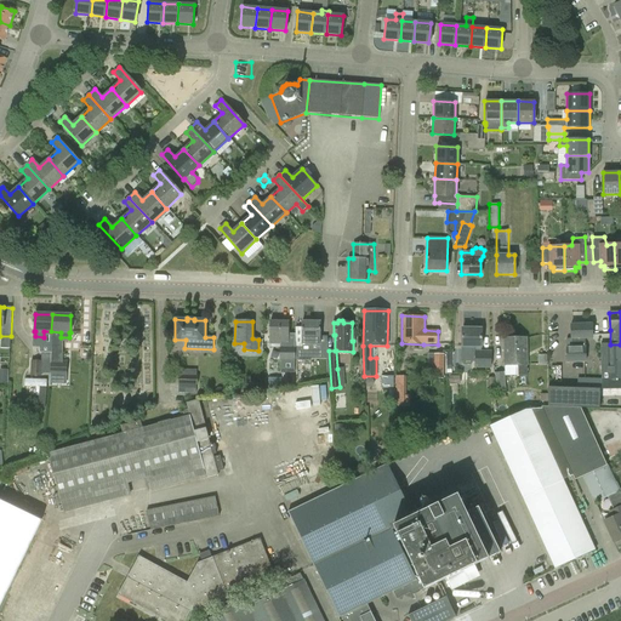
[(269,335),(269,345),(279,345),(279,346),(279,362),(280,362),(280,369),(295,370),(295,346),(295,334),(289,334),(289,323),(269,322),(269,335)]
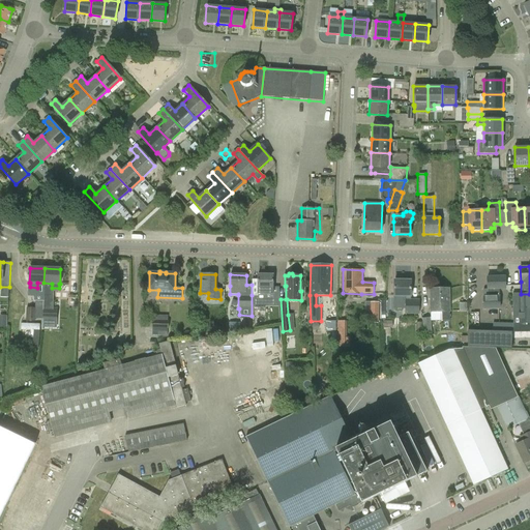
[(258,288),(258,294),(265,294),(265,303),(280,303),(278,288),(273,288),(273,274),(258,274),(258,288)]
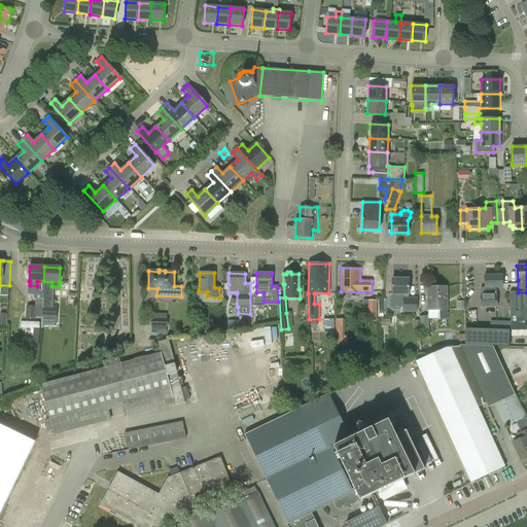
[(496,308),(496,287),(502,287),(502,276),(484,276),(485,287),(485,294),(480,294),(481,309),(496,308)]
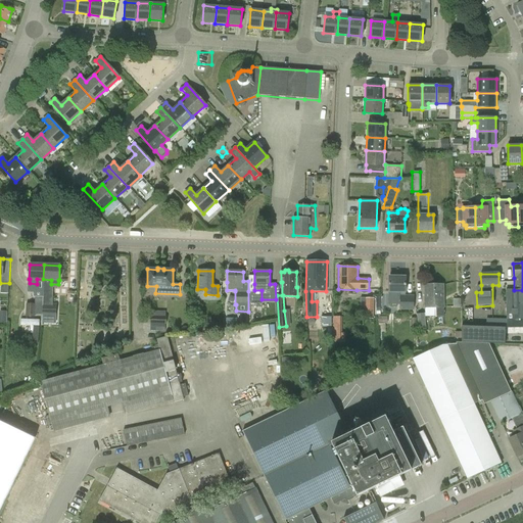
[(389,292),(399,292),(399,310),(414,311),(415,295),(406,295),(406,277),(389,277),(389,292)]
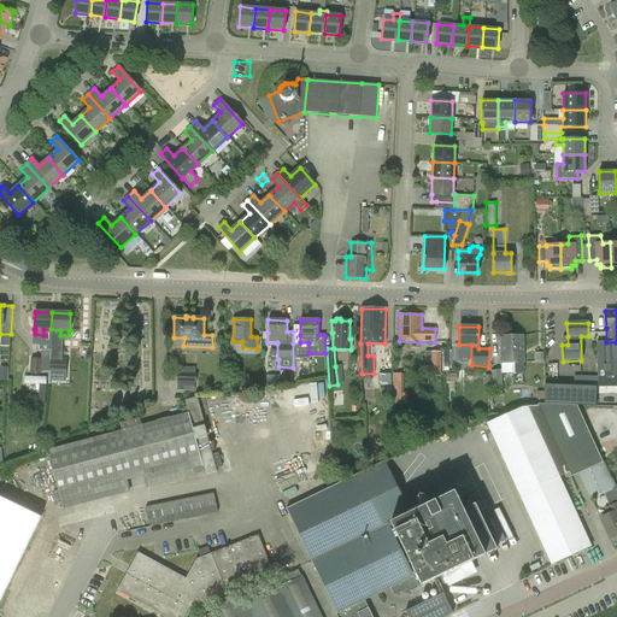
[(500,363),(515,363),(515,372),(524,372),(523,336),(500,336),(500,363)]
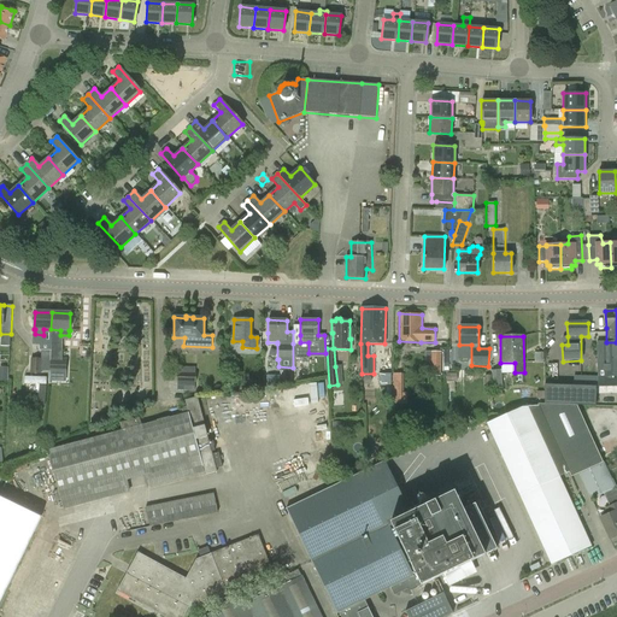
[(41,371),(50,371),(51,344),(42,344),(41,359),(31,358),(30,374),(41,374),(41,371)]
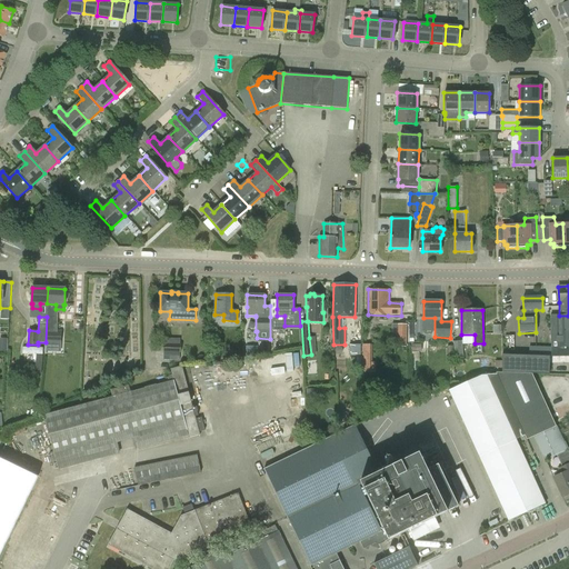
[(57,318),(47,317),(46,342),(61,343),(61,331),(56,331),(57,318)]
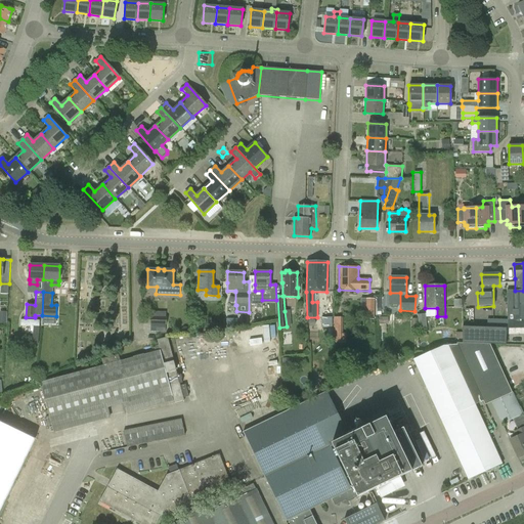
[(375,299),(365,299),(365,319),(374,319),(375,299)]
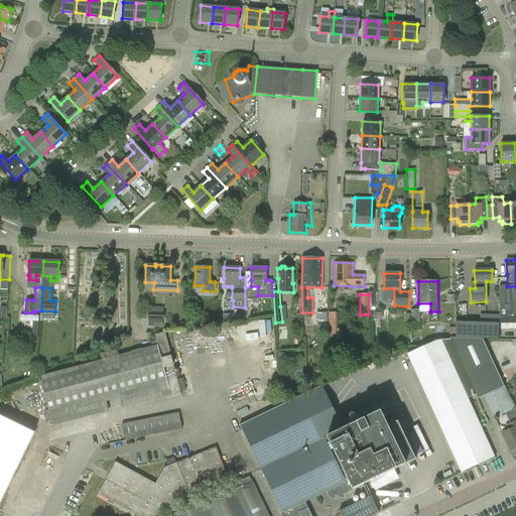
[(148,327),(163,327),(163,307),(149,306),(148,327)]
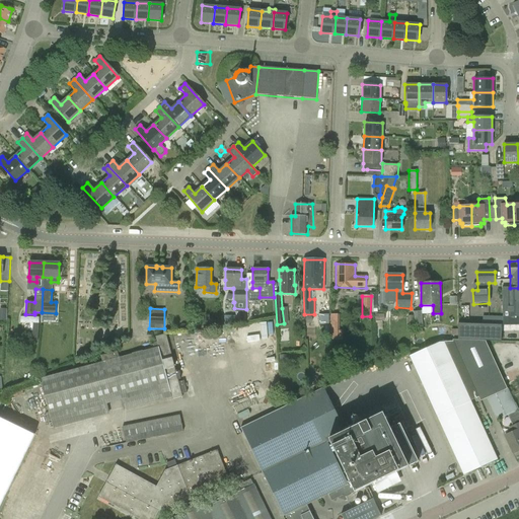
[(421,311),(414,311),(415,326),(429,325),(428,318),(422,319),(421,311)]
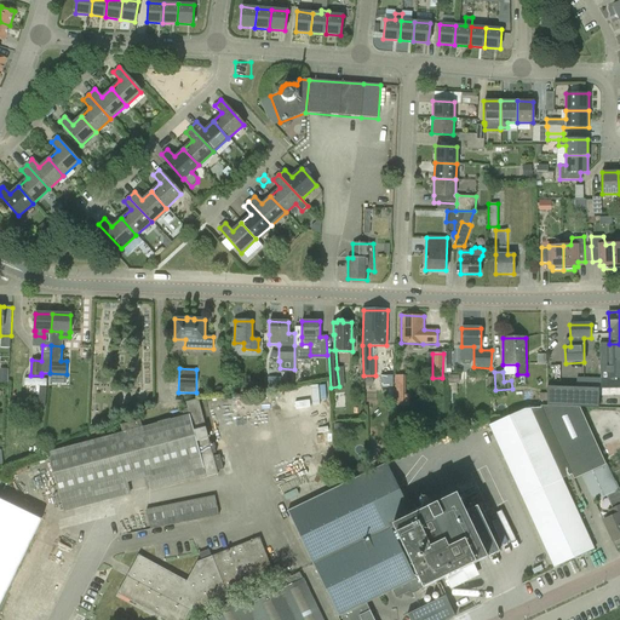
[(396,375),(395,406),(408,406),(408,395),(405,395),(406,375),(396,375)]
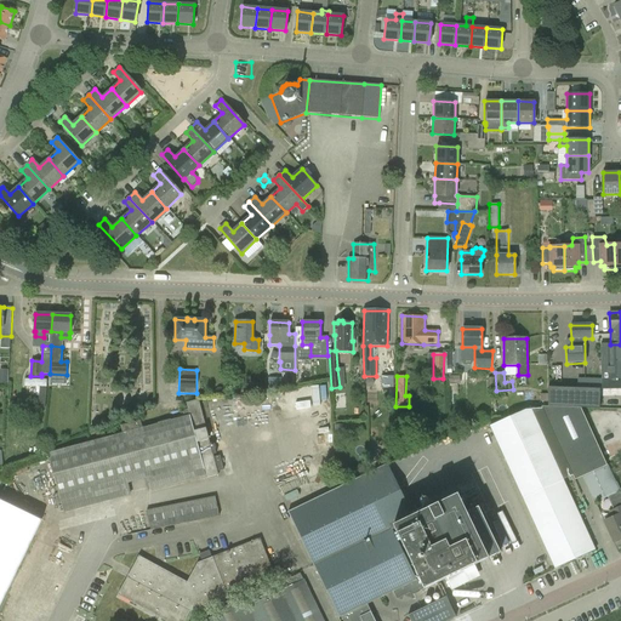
[(599,409),(600,389),(548,388),(547,406),(599,409)]
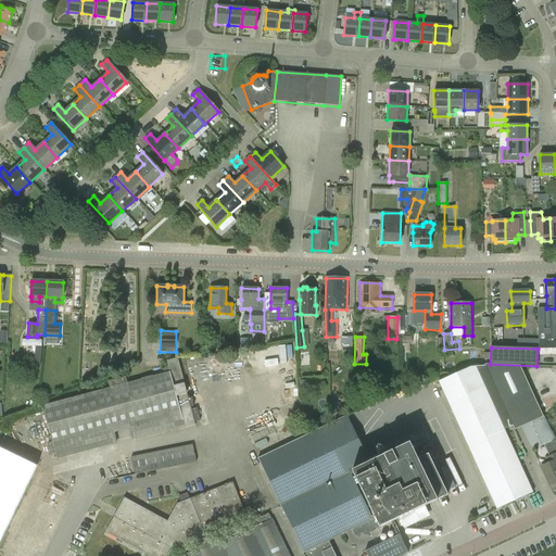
[(133,439),(184,425),(185,427),(196,425),(194,421),(201,420),(198,407),(191,409),(190,406),(193,406),(193,403),(200,402),(199,397),(192,399),(191,396),(188,397),(185,383),(184,378),(194,377),(193,357),(178,358),(178,357),(166,361),(168,366),(164,367),(165,371),(169,370),(171,371),(42,406),(57,458),(116,443),(113,428),(129,424),(133,439)]
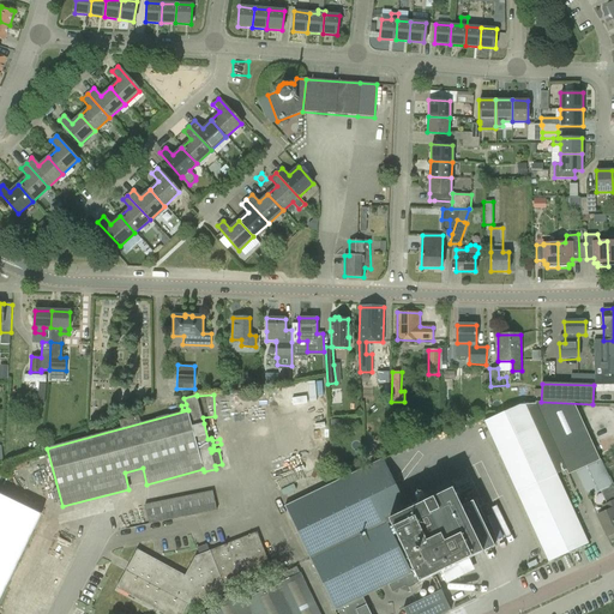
[(588,497),(601,491),(607,504),(601,506),(605,512),(597,516),(607,536),(613,533),(613,491),(612,485),(601,461),(600,461),(573,403),(535,402),(569,475),(576,471),(588,497)]
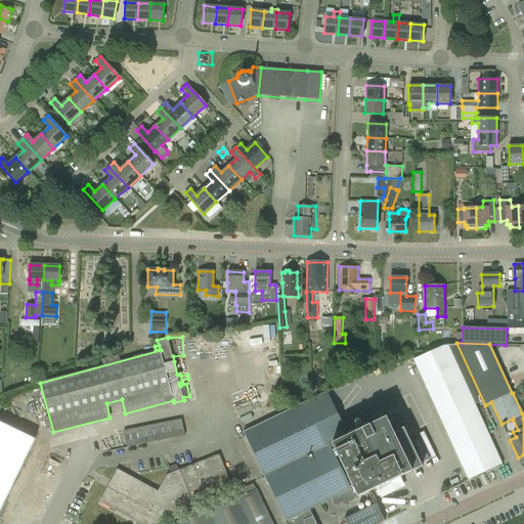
[(468,479),(503,464),(447,345),(442,345),(411,359),(468,479)]
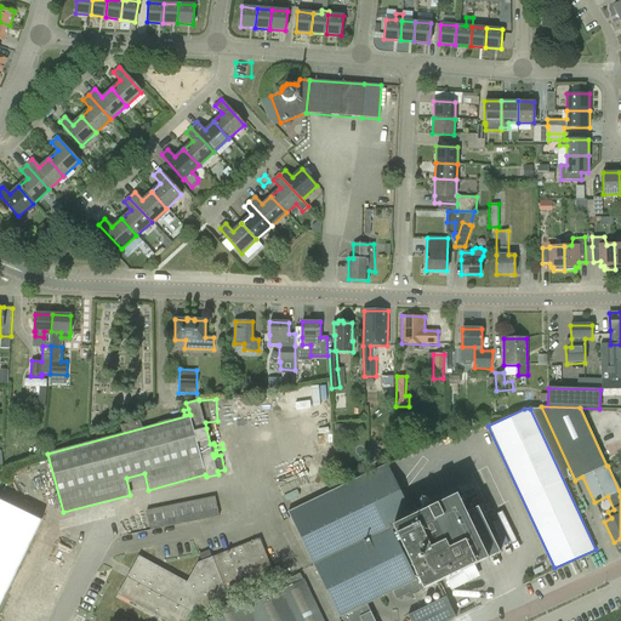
[(142,427),(141,421),(121,426),(123,433),(142,427)]
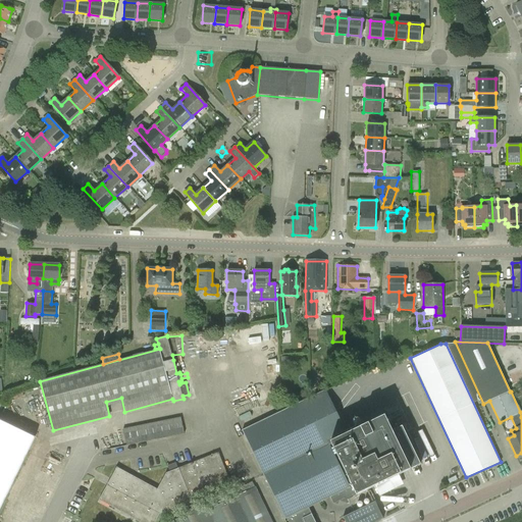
[(333,504),(345,499),(348,500),(411,469),(420,465),(402,426),(393,431),(384,416),(347,433),(326,389),(242,430),(285,521),(314,521),(308,508),(330,498),(333,504)]
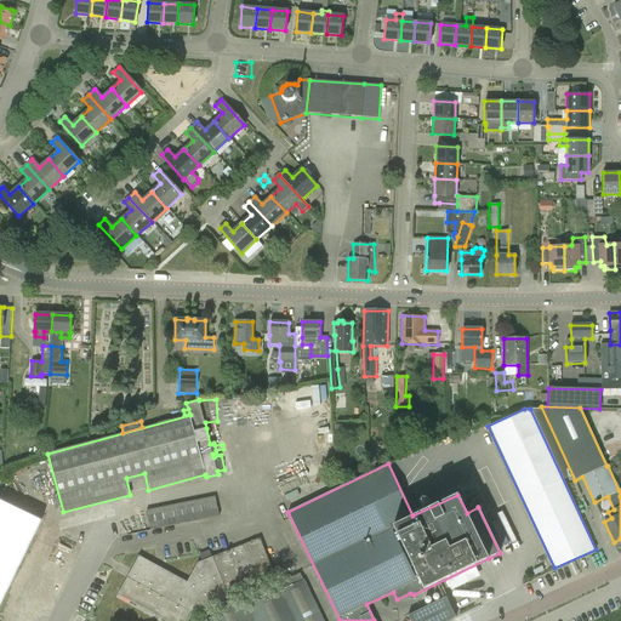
[(215,496),(147,511),(151,530),(220,517),(215,496)]
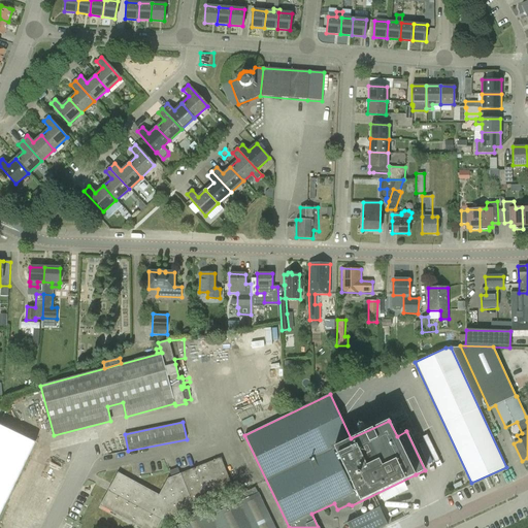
[(0,515),(35,442),(0,425),(0,515)]
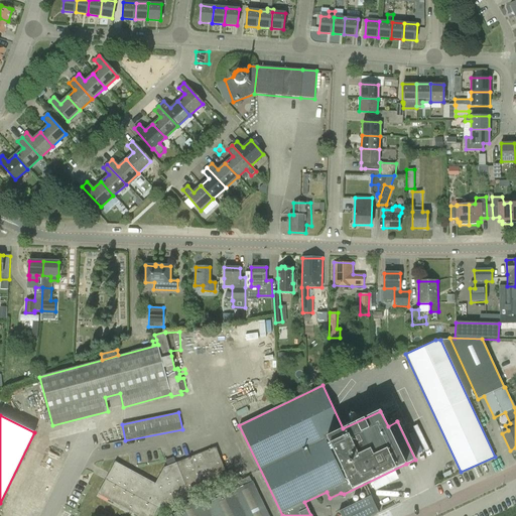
[(188,493),(228,477),(216,447),(176,463),(164,468),(155,484),(116,462),(98,494),(137,515),(153,515),(158,508),(159,509),(189,497),(188,493)]
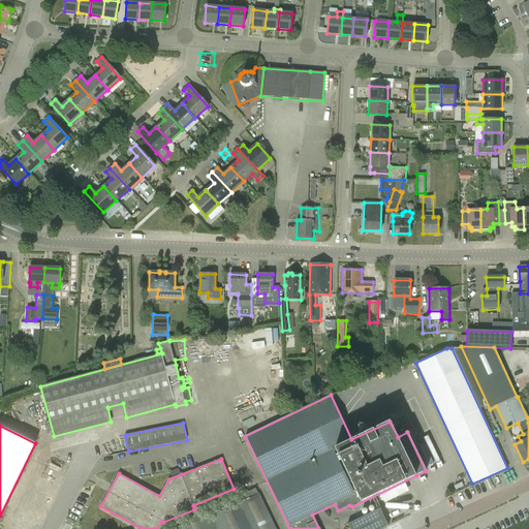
[(275,528),(258,494),(212,517),(210,511),(176,528),(175,528),(275,528)]
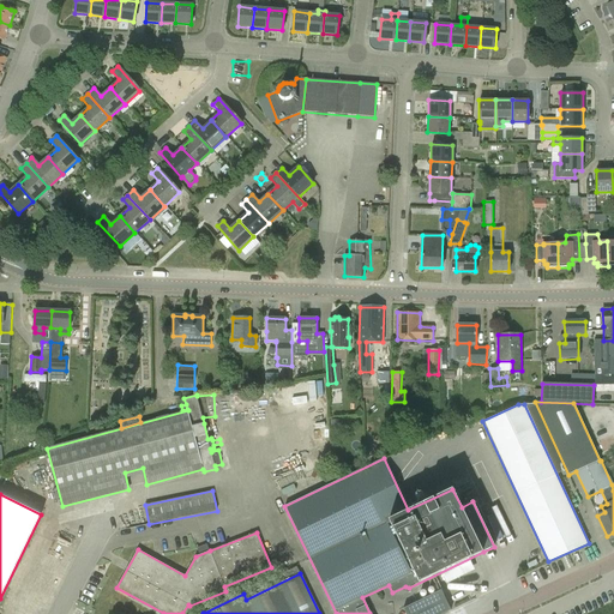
[(407,613),(440,613),(450,609),(440,591),(404,609),(407,613)]
